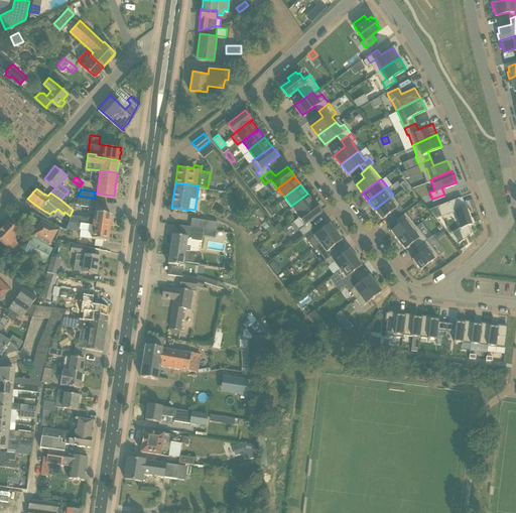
[(307,194),(291,206),(297,214),(297,215),(314,202),(313,202),(307,194)]
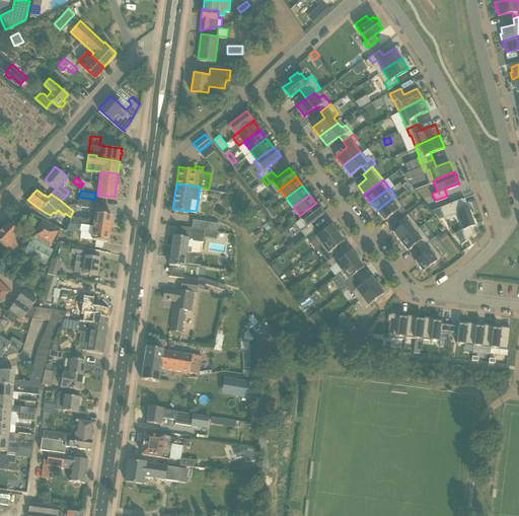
[(405,209),(401,205),(395,196),(377,210),(383,218),(383,219),(390,213),(394,218),(405,209)]
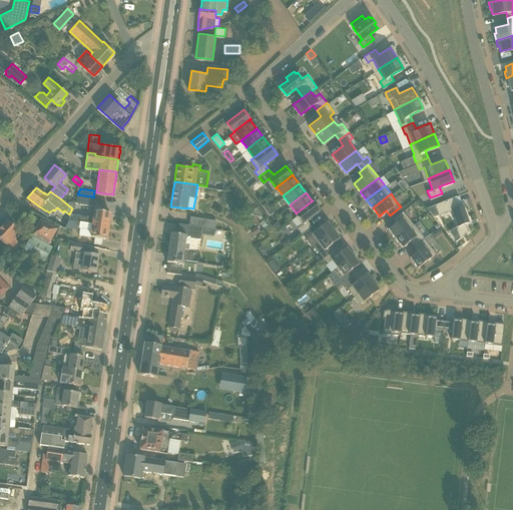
[(91,196),(77,194),(76,201),(90,203),(91,196)]
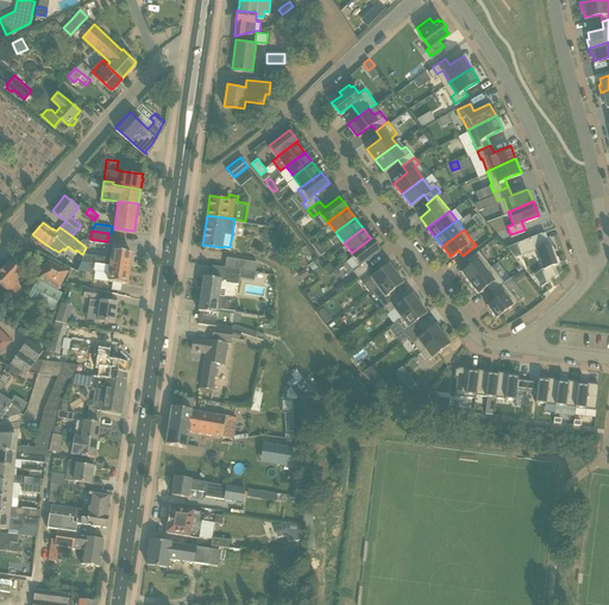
[(545,244),(541,232),(542,231),(541,231),(506,245),(516,241),(520,253),(526,251),(525,247),(529,246),(531,250),(537,247),(542,266),(541,268),(542,271),(545,281),(541,283),(541,284),(557,272),(556,272),(551,260),(556,259),(550,241),(545,244)]
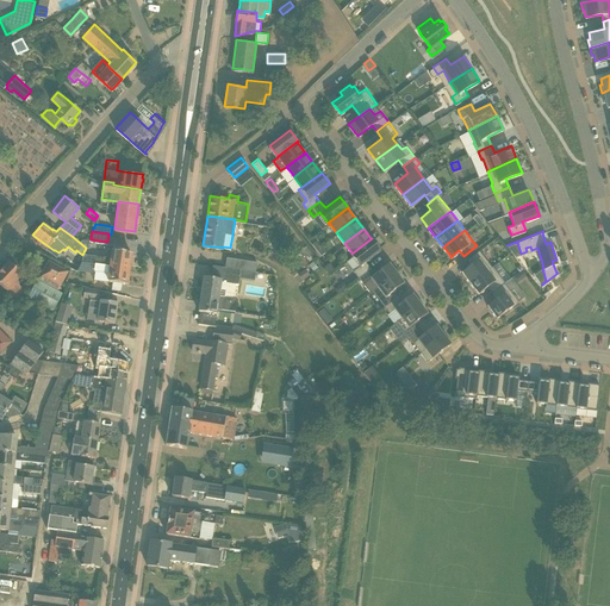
[(86,248),(89,238),(86,237),(82,238),(79,242),(82,244),(86,248)]
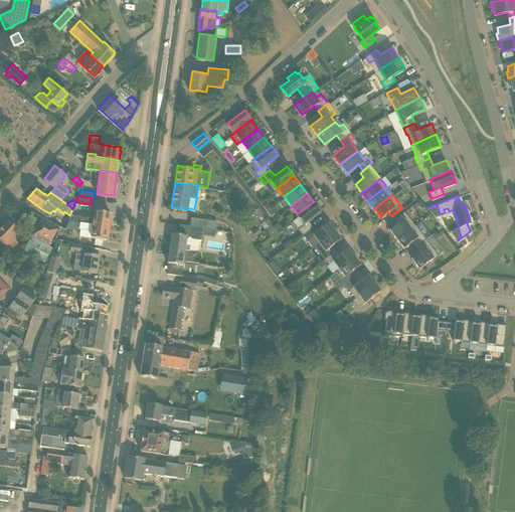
[(298,215),(293,219),(299,227),(303,233),(313,225),(309,220),(321,210),(314,201),(297,214),(298,215)]
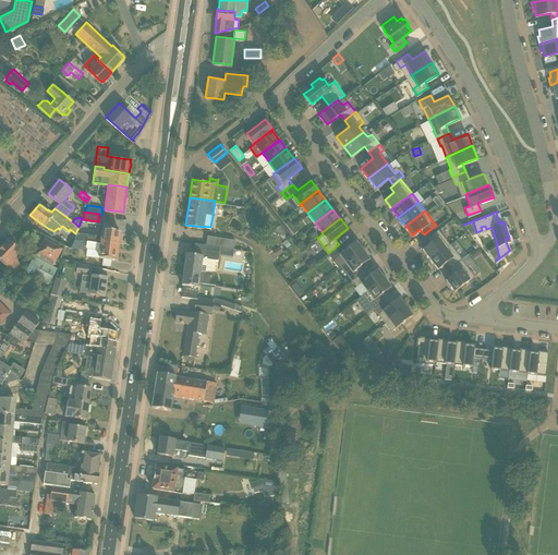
[(114,224),(104,222),(101,236),(88,232),(86,239),(118,244),(120,230),(113,229),(114,224)]
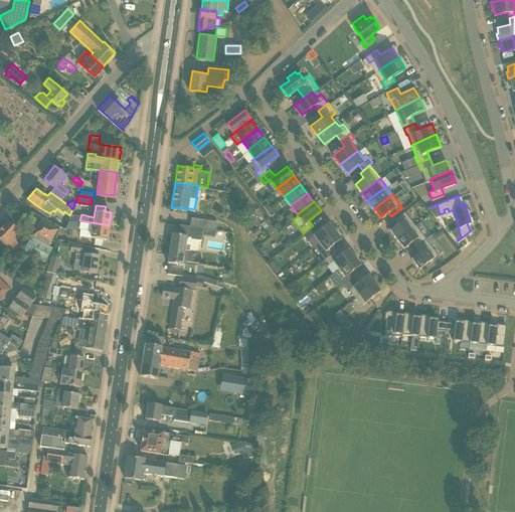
[(390,229),(396,238),(414,224),(408,215),(404,210),(394,218),(397,223),(389,229),(390,229)]
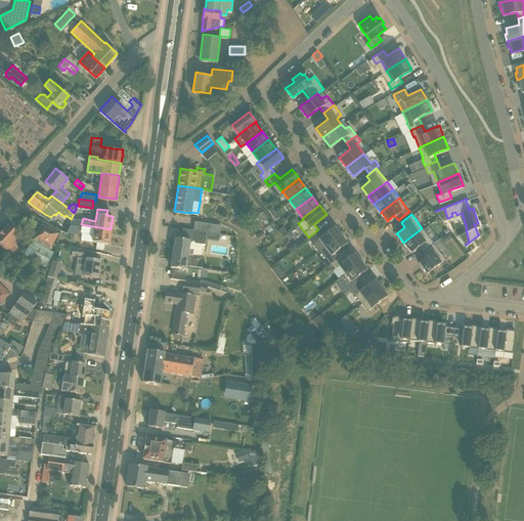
[(264,224),(261,219),(255,222),(259,228),(264,224)]
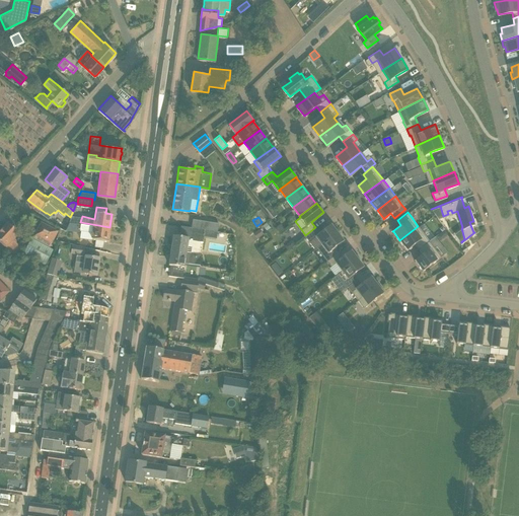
[(192,226),(217,230),(219,222),(193,218),(192,226)]
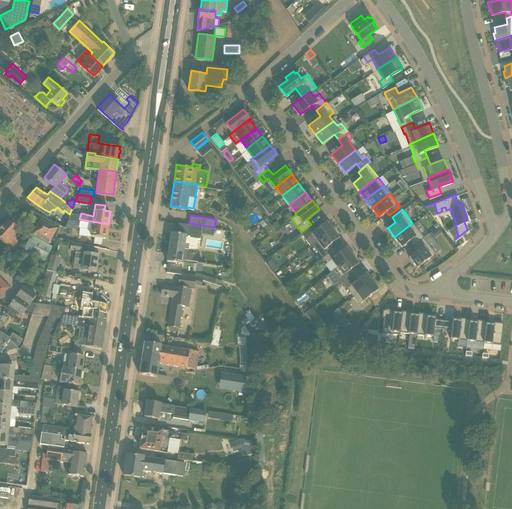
[(48,241),(56,226),(41,218),(33,233),(48,241)]
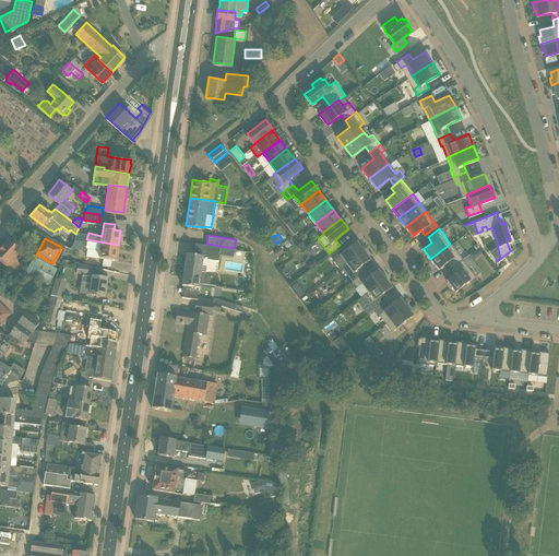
[(0,247),(0,259),(14,272),(22,264),(14,258),(21,250),(9,239),(0,247)]
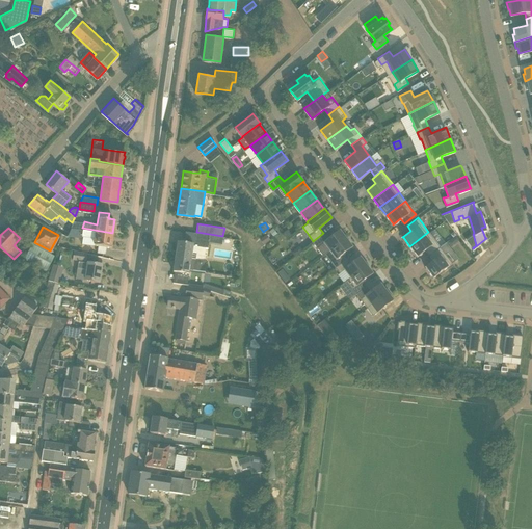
[(71,228),(71,237),(79,238),(80,235),(81,235),(81,229),(71,228)]
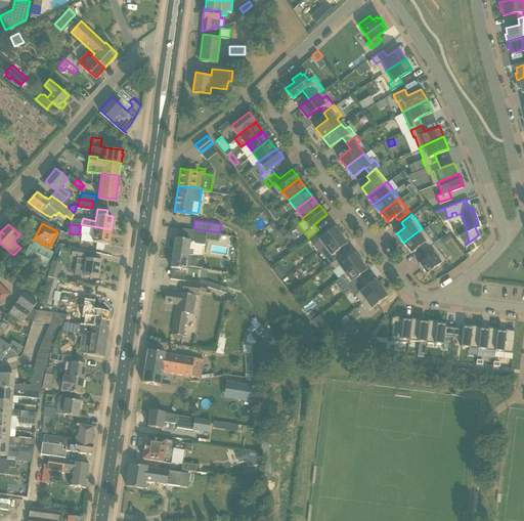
[(91,240),(99,241),(108,243),(111,229),(81,224),(80,231),(93,233),(91,240)]
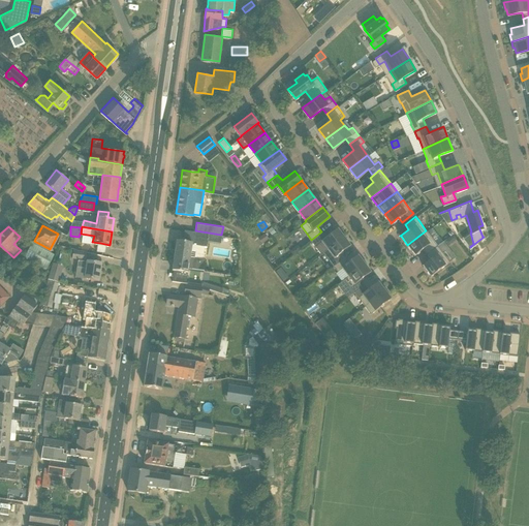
[(442,240),(432,226),(426,230),(407,245),(414,253),(414,254),(423,247),(427,252),(437,244),(442,240)]
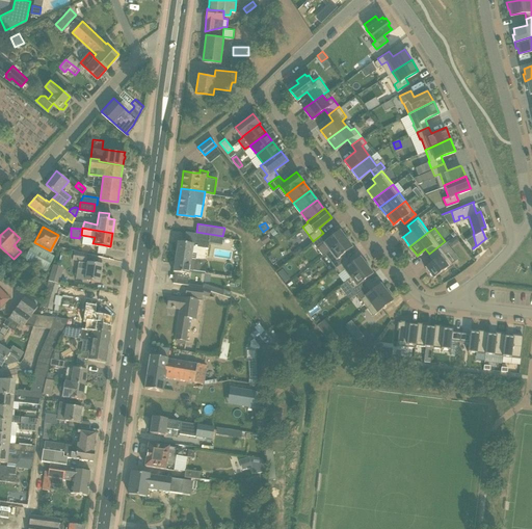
[(323,233),(313,241),(317,246),(323,255),(325,253),(330,248),(347,236),(343,231),(342,232),(340,229),(327,238),(323,233)]
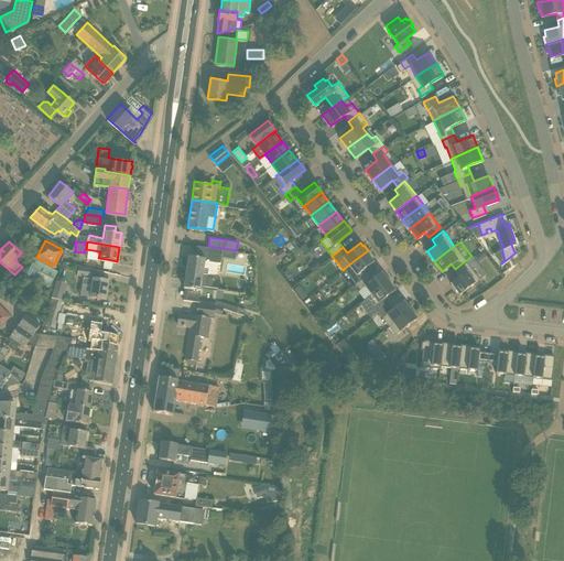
[(280,258),(286,252),(282,247),(275,251),(280,258)]
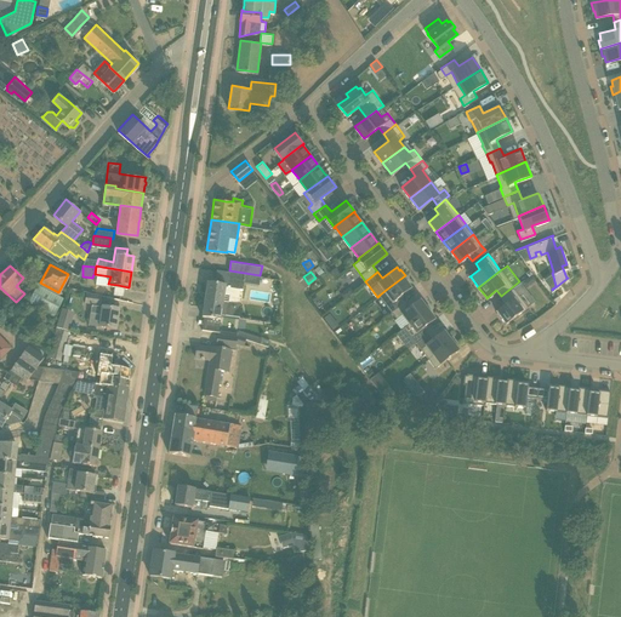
[(386,290),(380,295),(392,310),(404,301),(399,295),(411,286),(409,283),(410,281),(405,275),(386,290)]
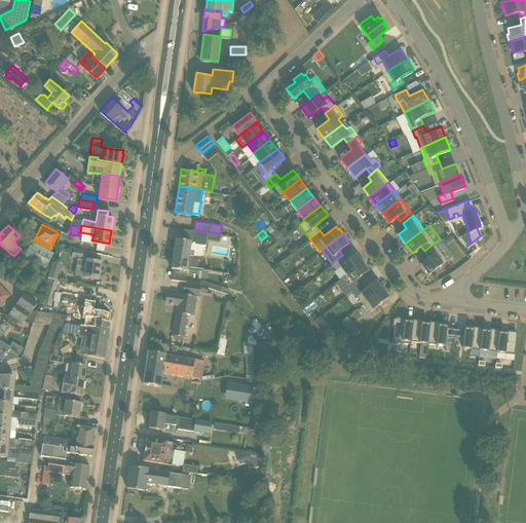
[(207,236),(194,234),(193,241),(205,244),(207,238),(207,236)]
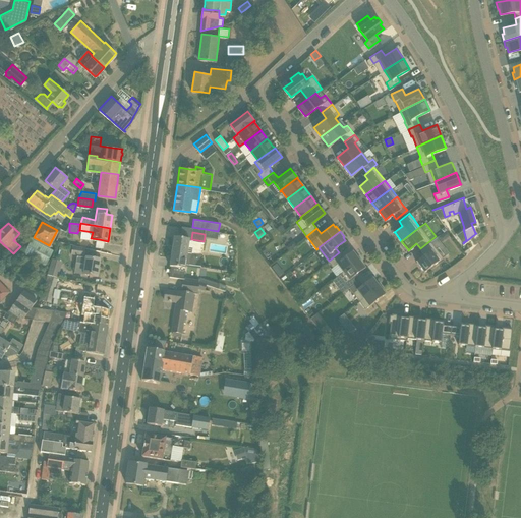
[(189,237),(184,236),(174,235),(172,249),(191,251),(191,252),(199,253),(200,241),(189,239),(189,237)]
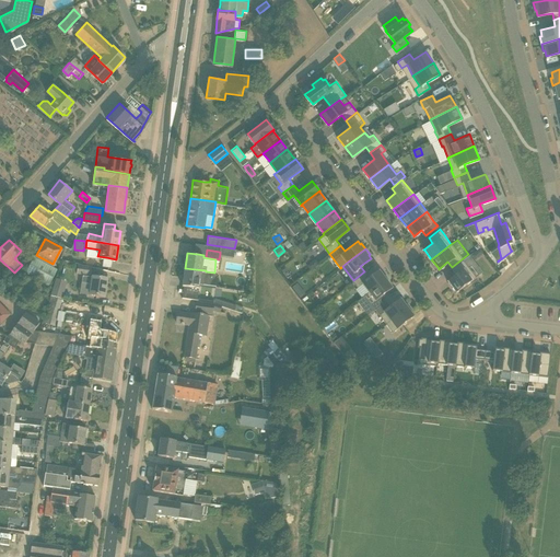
[(57,268),(34,255),(25,271),(48,283),(57,268)]
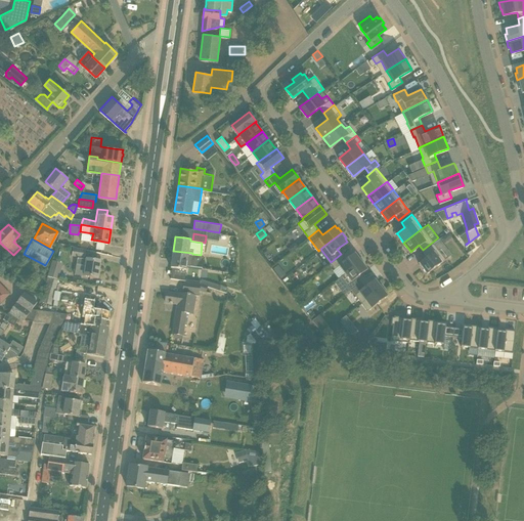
[(423,250),(427,256),(419,262),(426,272),(444,258),(437,247),(433,242),(423,250)]
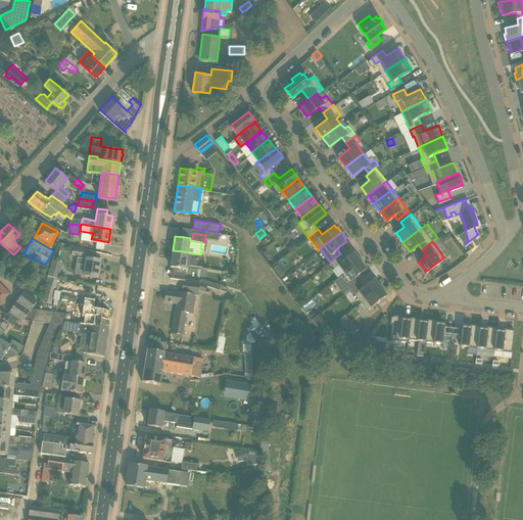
[(86,247),(73,245),(72,253),(85,255),(86,247)]
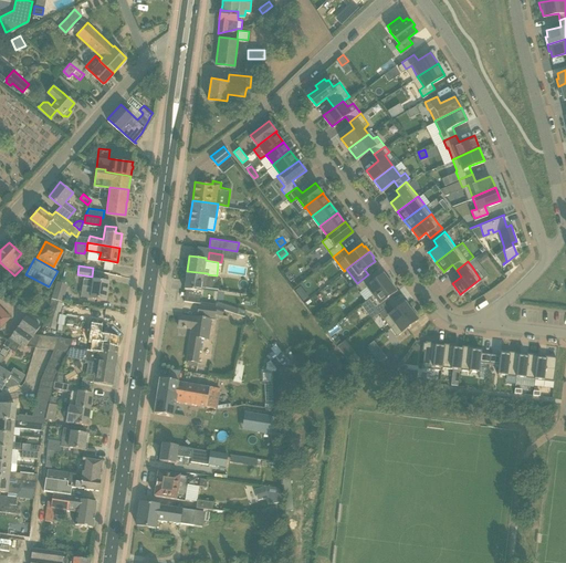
[(185,288),(196,289),(201,290),(202,285),(218,288),(219,277),(217,275),(208,274),(208,273),(187,271),(185,288)]
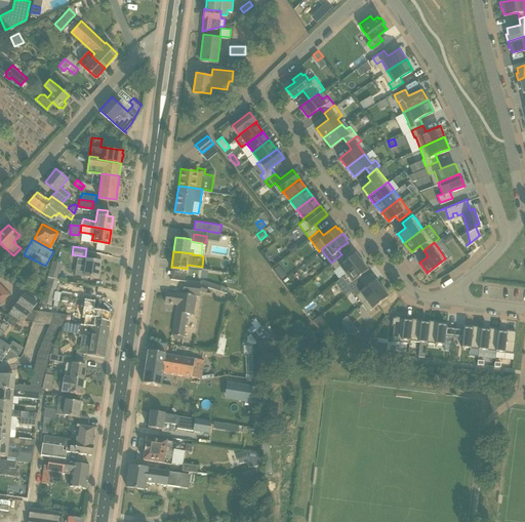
[(341,254),(331,263),(335,268),(339,265),(346,273),(362,259),(358,254),(357,255),(355,252),(346,259),(341,254)]
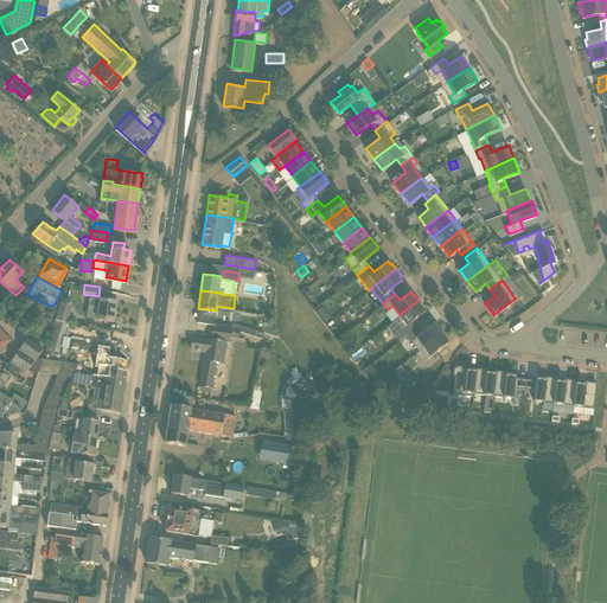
[(85,315),(102,318),(114,320),(116,300),(98,297),(98,299),(89,297),(85,315)]
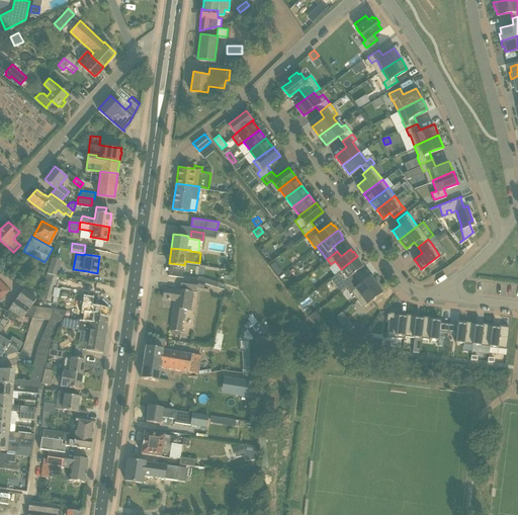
[(335,273),(330,277),(340,289),(347,284),(357,277),(353,272),(362,265),(360,262),(361,261),(357,256),(341,269),(337,272),(335,273)]
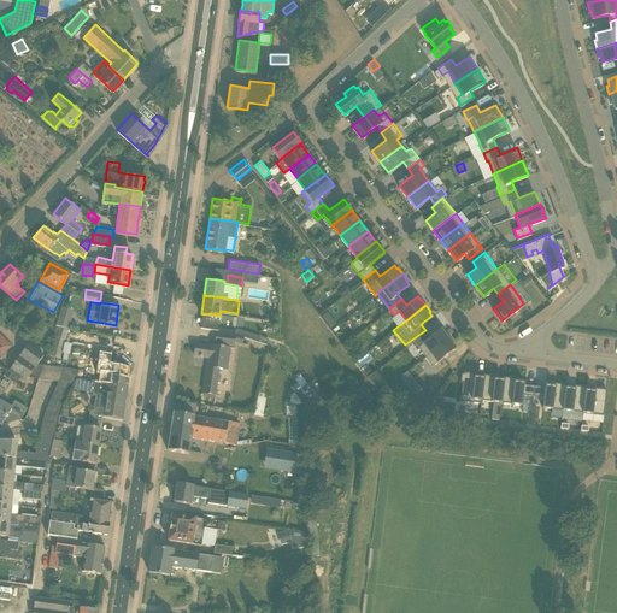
[(59,314),(56,323),(68,326),(71,318),(59,314)]
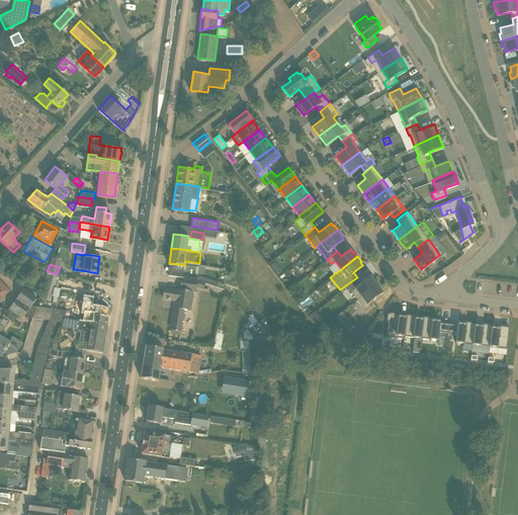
[(57,274),(47,271),(38,295),(50,299),(58,275),(57,274)]
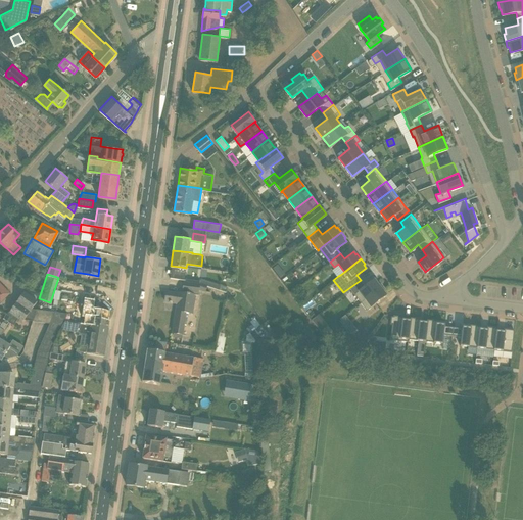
[(361,280),(350,287),(361,300),(364,298),(380,286),(378,283),(379,283),(375,278),(374,278),(367,283),(365,285),(364,284),(361,280)]
